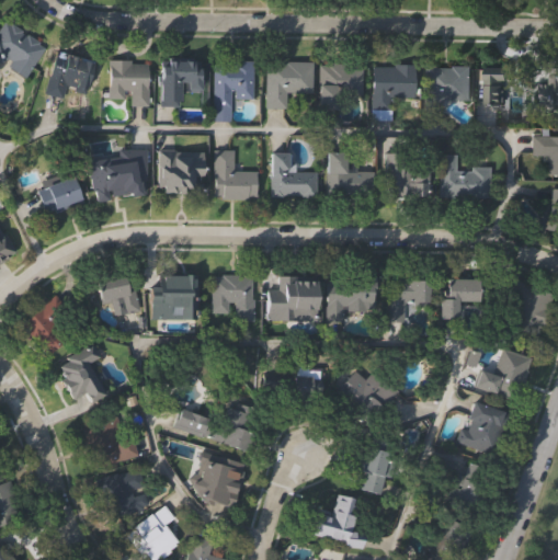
[(0,32),(7,22),(47,46),(31,73),(1,56),(0,57),(0,32)]
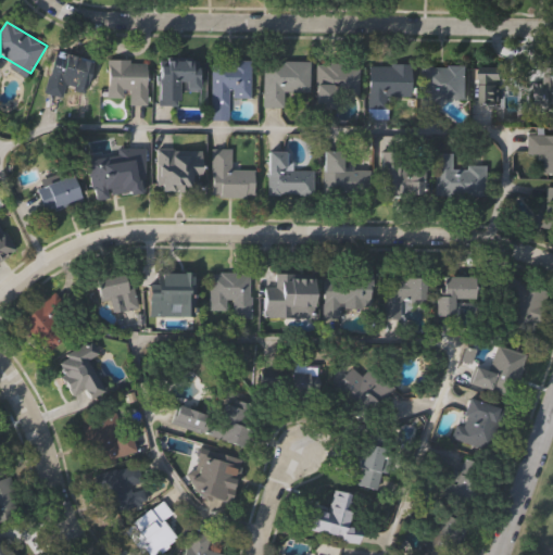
[(45,93),(57,48),(96,59),(86,92),(66,88),(64,99),(45,93)]
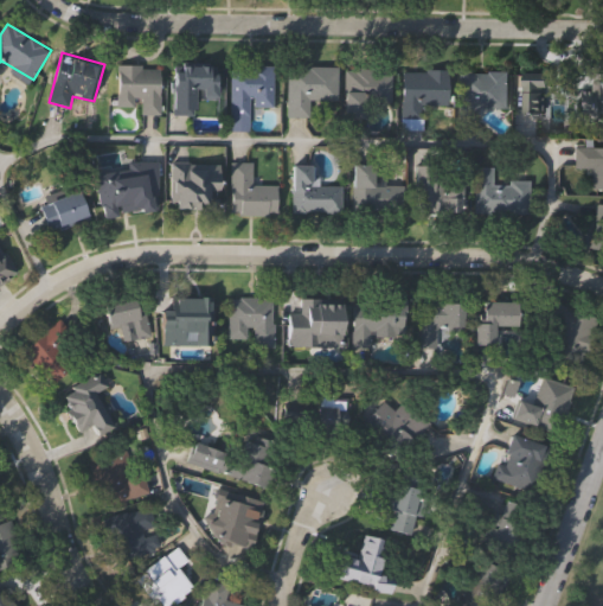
[(119,107),(119,67),(162,67),(162,115),(142,115),(142,107),(119,107)]
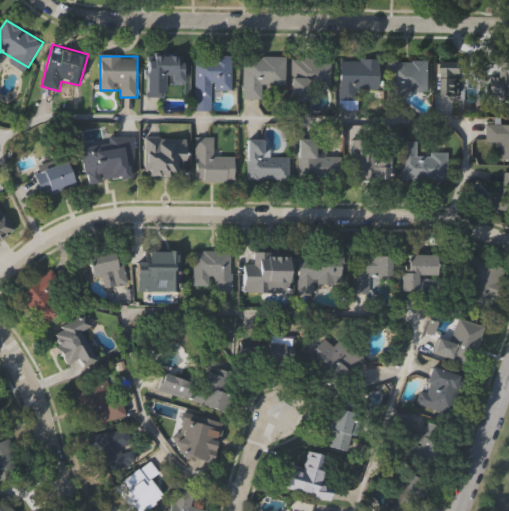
[(183,98),(147,97),(147,56),(184,57),(183,98)]
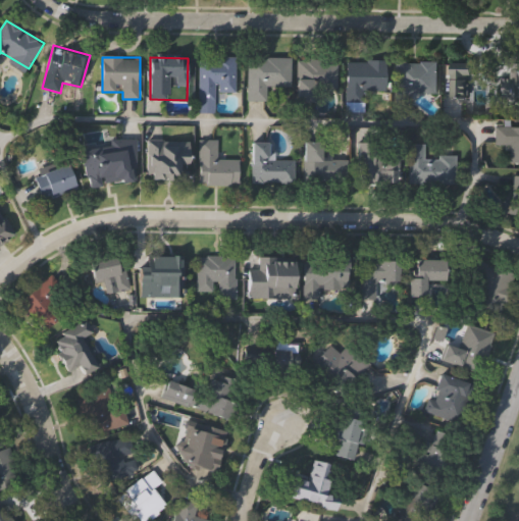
[(236,57),(236,93),(220,93),(220,100),(199,100),(199,57),(236,57)]
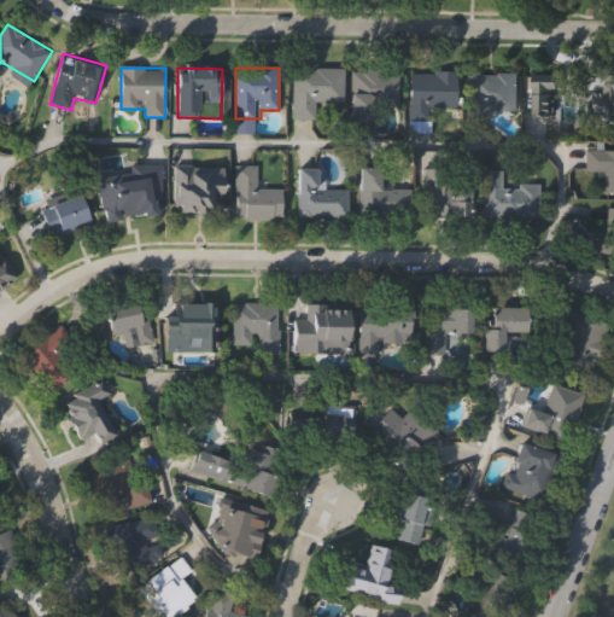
[(344,69),(344,103),(315,103),(315,120),(294,120),(294,69),(344,69)]
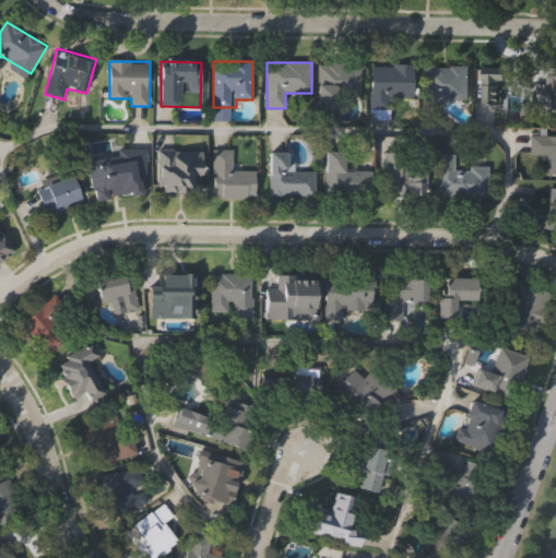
[(341,96),(341,109),(318,109),(318,63),(363,63),(362,96),(341,96)]
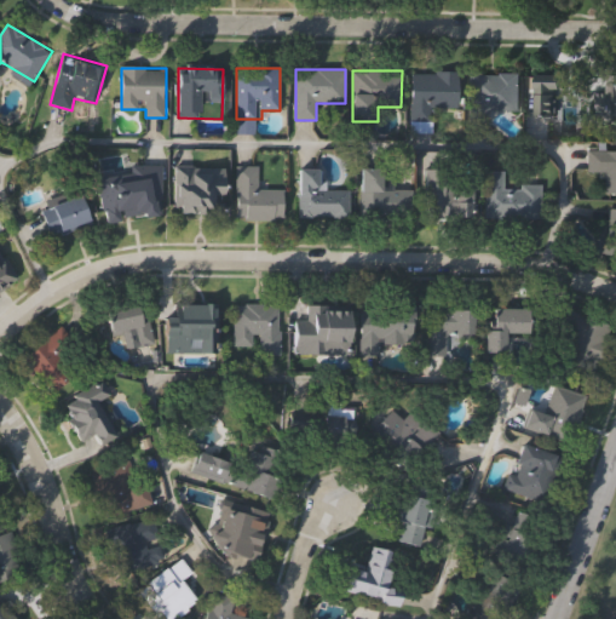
[(459,72),(459,109),(432,109),(432,121),(412,121),(412,72),(459,72)]
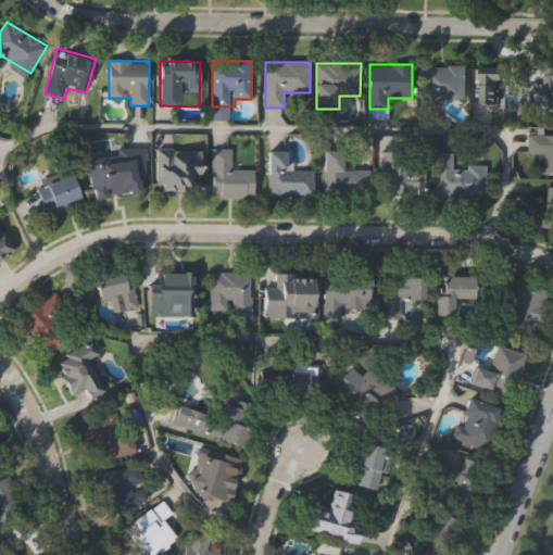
[(522,87),(477,87),(477,65),(522,65),(522,87)]
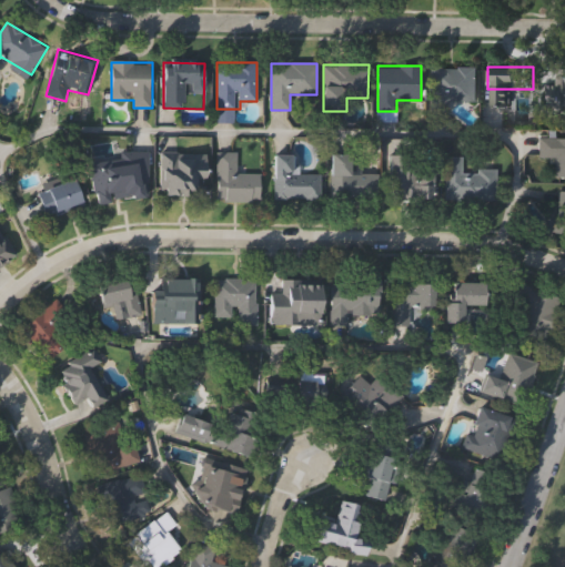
[(477,68),(477,101),(450,101),(450,112),(434,112),(434,68),(477,68)]
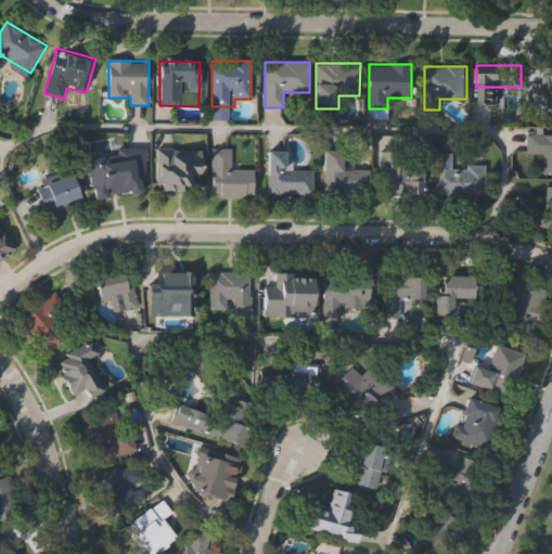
[(527,155),(528,136),(551,136),(551,175),(546,175),(547,155),(527,155)]
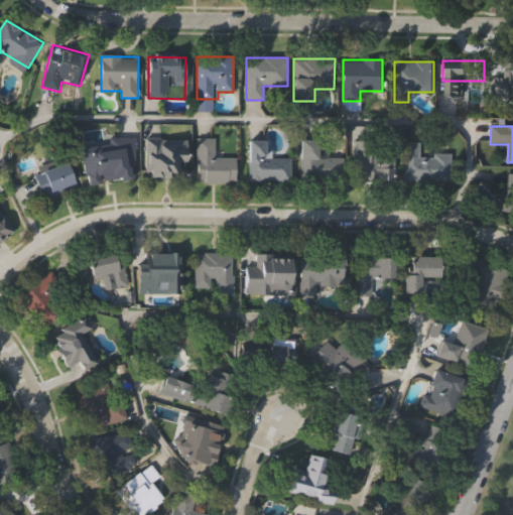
[(236,183),(199,183),(199,138),(216,138),(216,158),(236,158),(236,183)]
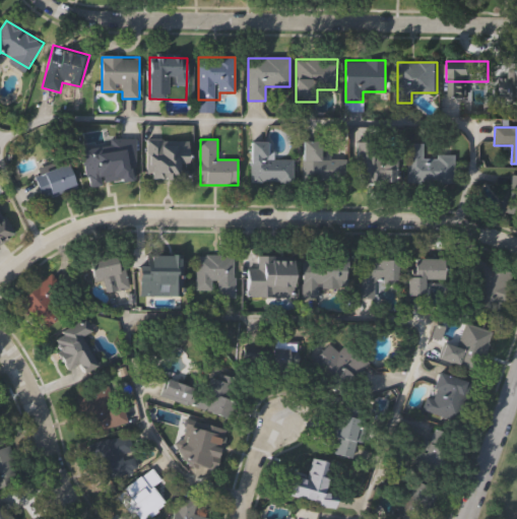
[(133,178),(97,184),(89,143),(108,140),(109,146),(128,143),(133,178)]
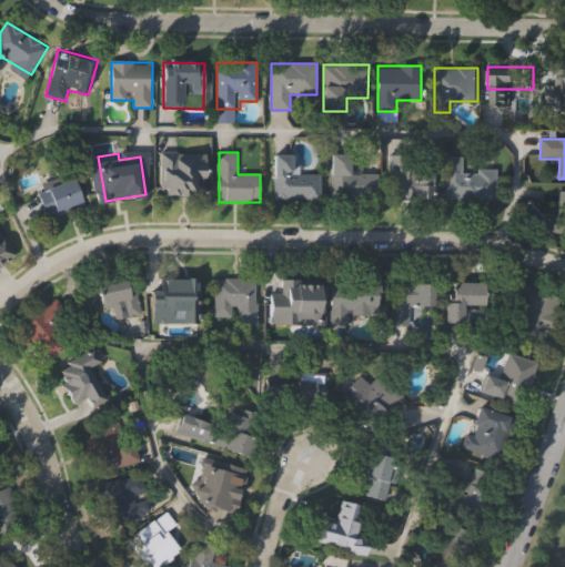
[(332,196),(334,153),(352,154),(351,170),(389,172),(390,162),(435,165),(433,203),(332,196)]
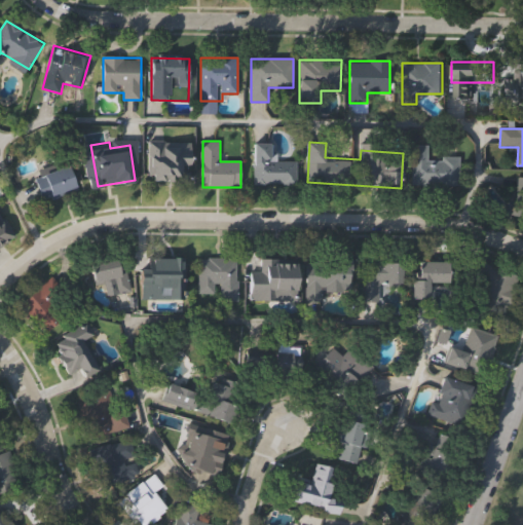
[(149,182),(149,143),(190,143),(190,182),(149,182)]
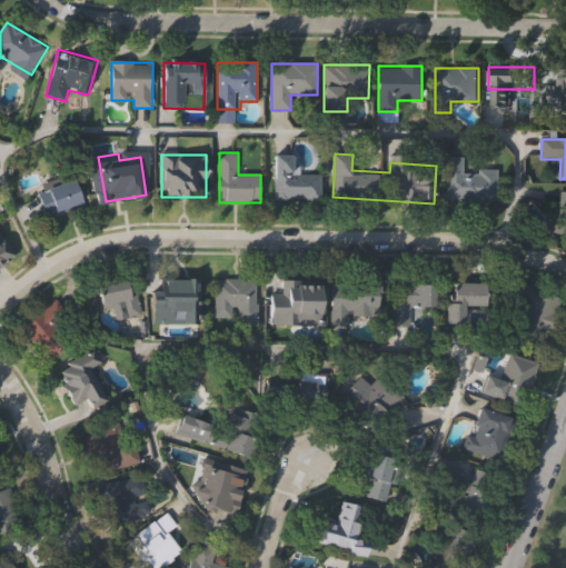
[(275,199),(275,156),(297,156),(297,175),(321,175),(321,199),(275,199)]
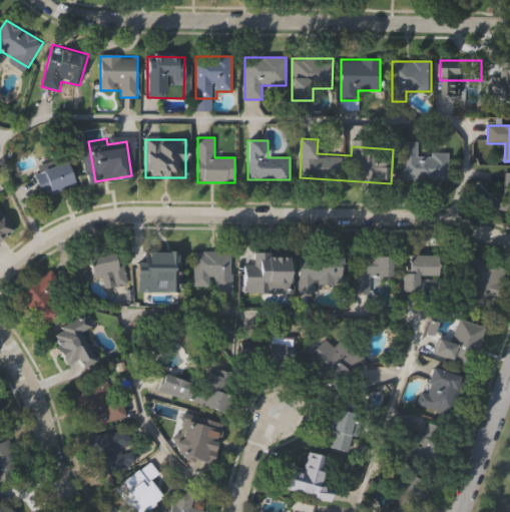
[(420,141),(420,153),(448,153),(447,184),(403,183),(404,141),(420,141)]
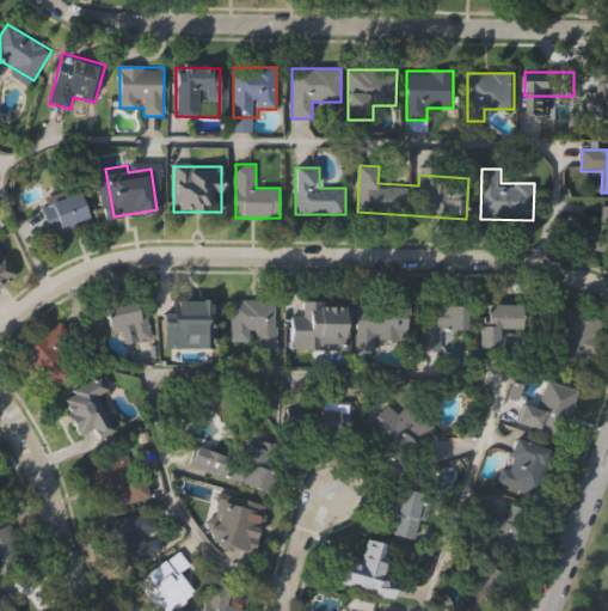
[(91,221),(50,236),(41,208),(81,194),(91,221)]
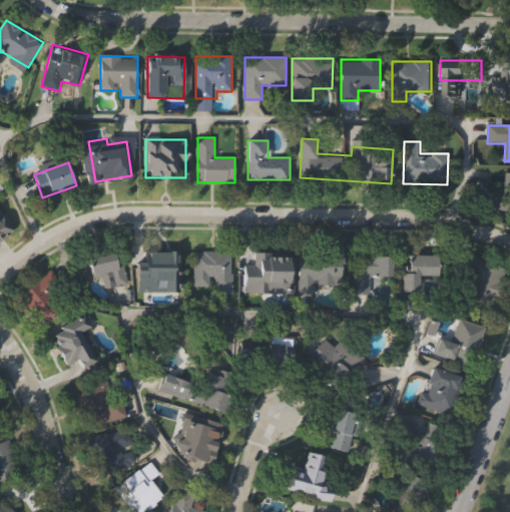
[(509,212),(492,208),(501,171),(509,173),(509,212)]
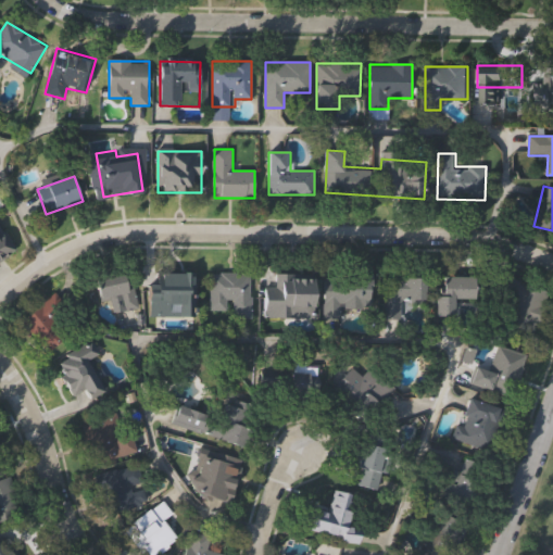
[(0,259),(0,229),(13,252),(0,259)]
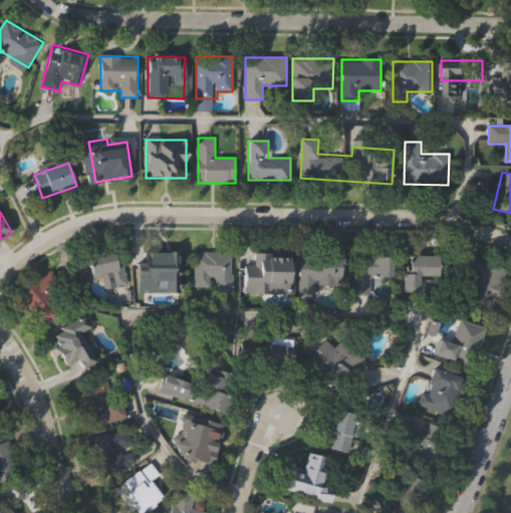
[(168,281),(151,281),(151,274),(138,274),(138,251),(181,251),(181,274),(168,274),(168,281)]
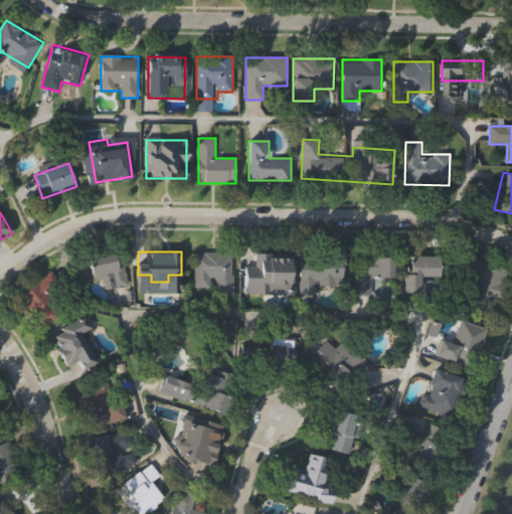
[(195,289),(195,252),(233,252),(233,295),(216,295),(216,289),(195,289)]
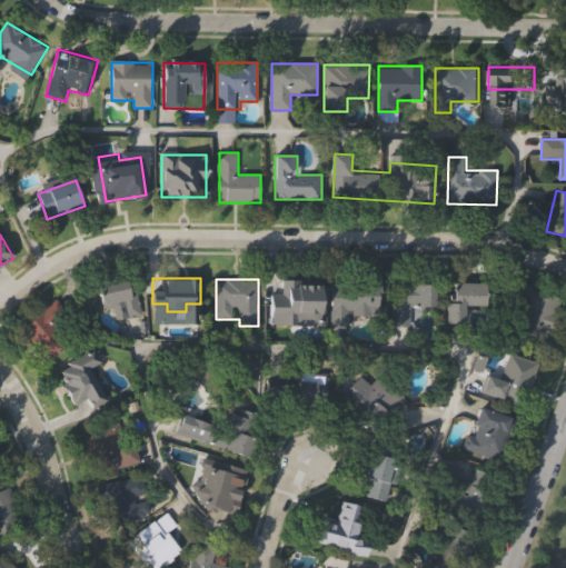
[(320,315),(274,315),(274,279),(320,279),(320,315)]
